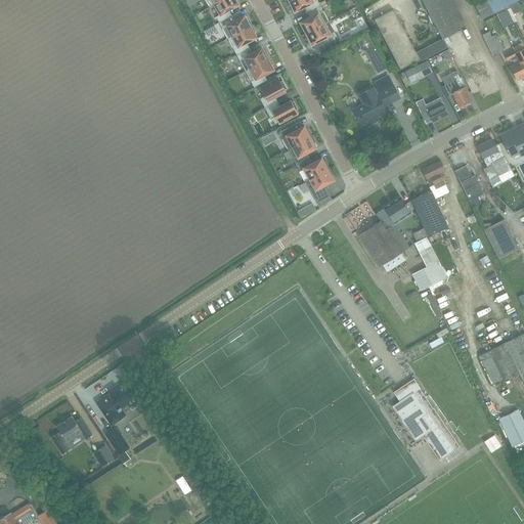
[(221,0),(210,7),(219,23),(231,16),(228,10),(237,5),(235,0),(221,0)]
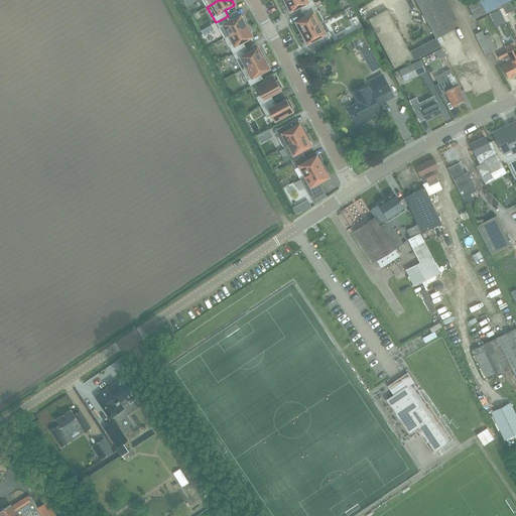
[(311,0),(285,0),(284,1),(290,11),(299,7),(302,12),(315,5),(312,0),(311,0)]
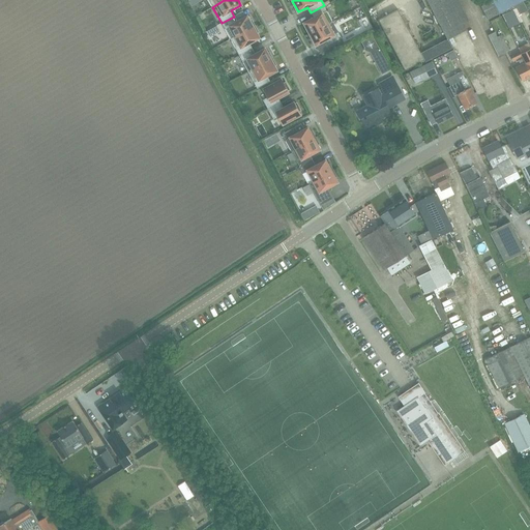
[(449,0),(425,0),(447,40),(466,30),(449,0)]
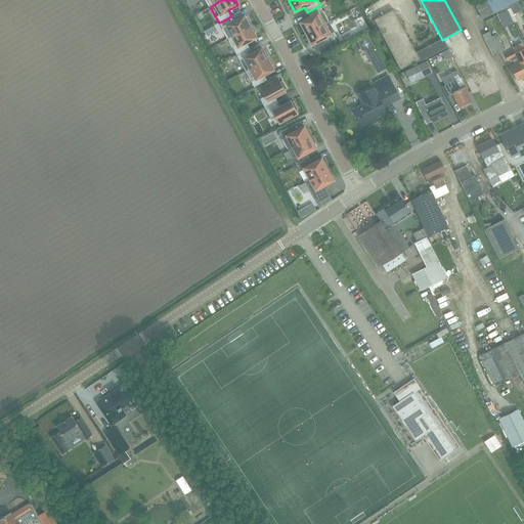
[(487,0),(476,6),(482,19),(494,12),(506,7),(507,8),(509,12),(515,9),(517,12),(521,10),(517,1),(518,0),(487,0)]
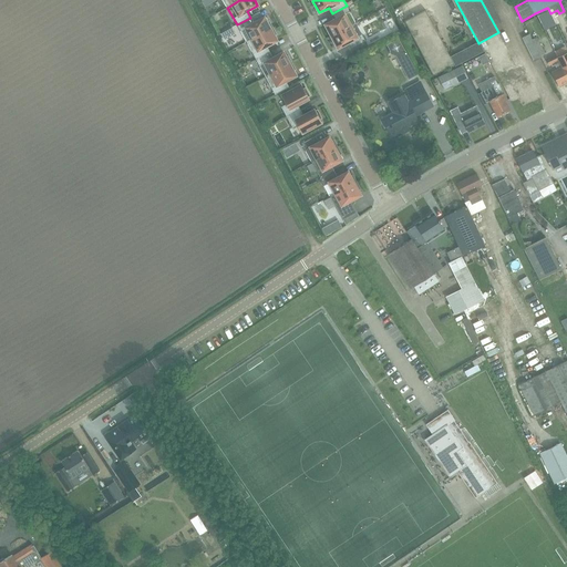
[(336,19),(325,24),(331,37),(356,23),(349,11),(347,6),(332,13),(336,19)]
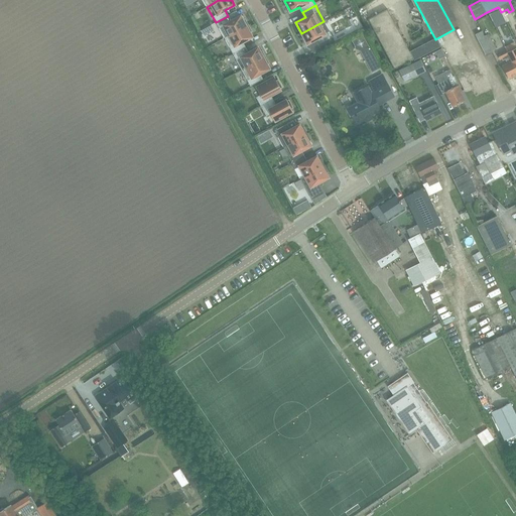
[(499,8),(488,14),(494,26),(505,20),(503,15),(501,12),(499,8)]
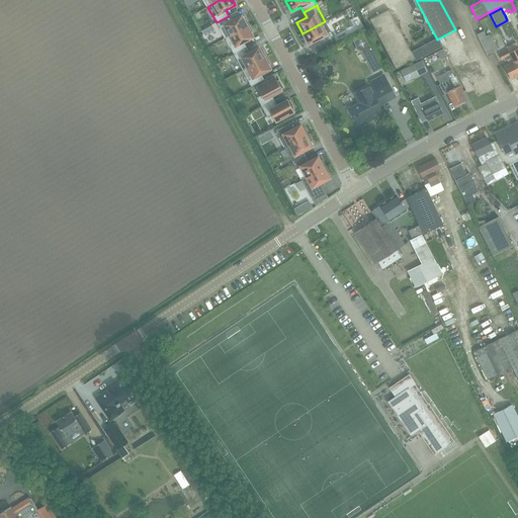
[(389,9),(369,19),(396,69),(415,59),(416,62),(442,48),(438,39),(412,53),(389,9)]
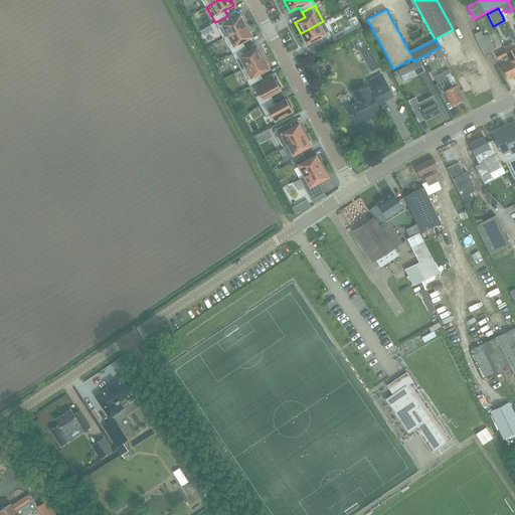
[(215,22),(223,38),(247,25),(244,19),(242,20),(239,16),(230,21),(227,16),(215,22)]
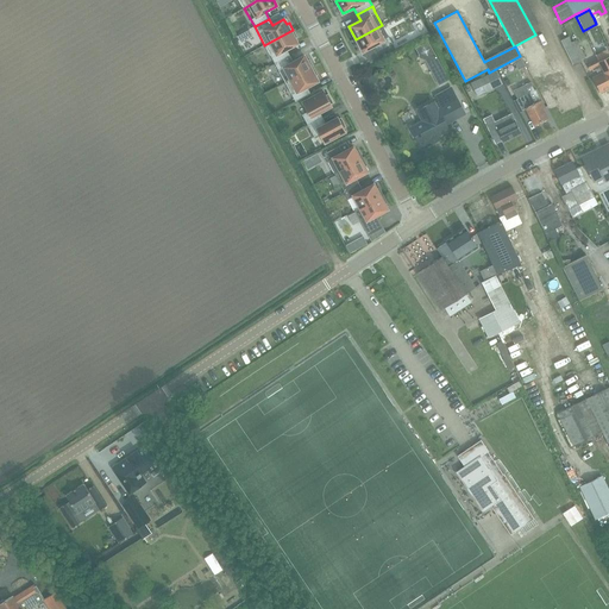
[(382,25),(356,39),(363,51),(364,51),(374,45),(377,52),(391,44),(393,44),(388,37),(382,26),(382,25)]
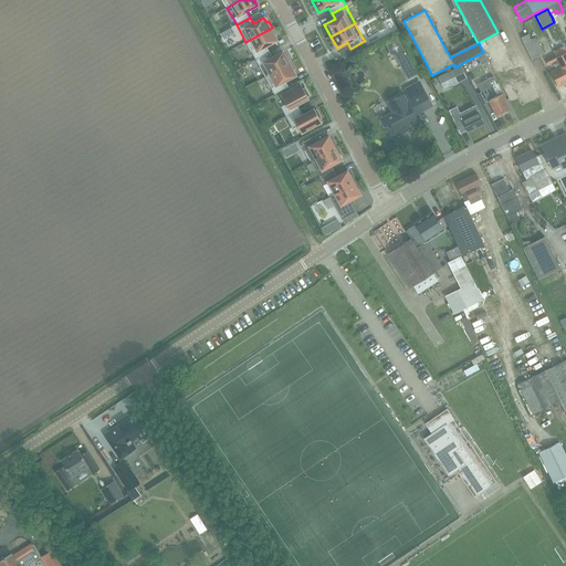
[(245,42),(255,60),(269,52),(266,46),(276,41),(274,37),(275,35),(272,28),(245,42)]
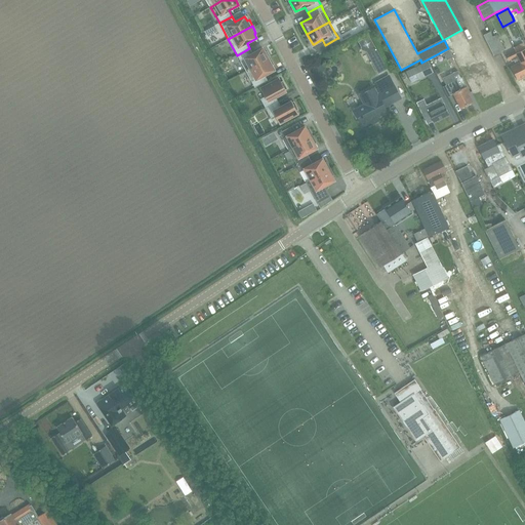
[(490,32),(488,32),(499,54),(501,53),(500,52),(505,50),(494,31),(492,32),(494,36),(492,37),(490,32)]
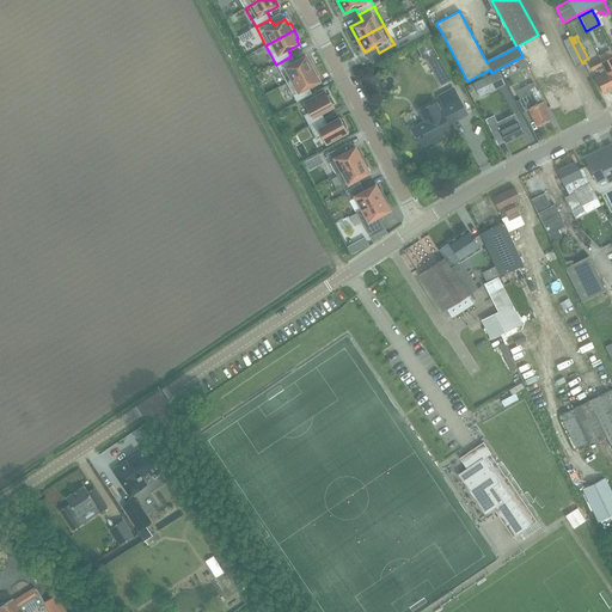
[(563,41),(576,67),(582,63),(569,37),(563,41)]
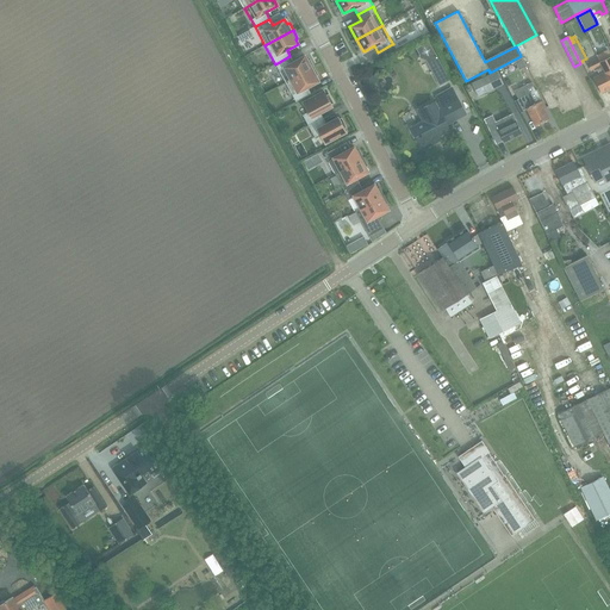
[(428,42),(416,49),(419,55),(419,56),(421,58),(425,60),(431,70),(441,66),(428,42)]
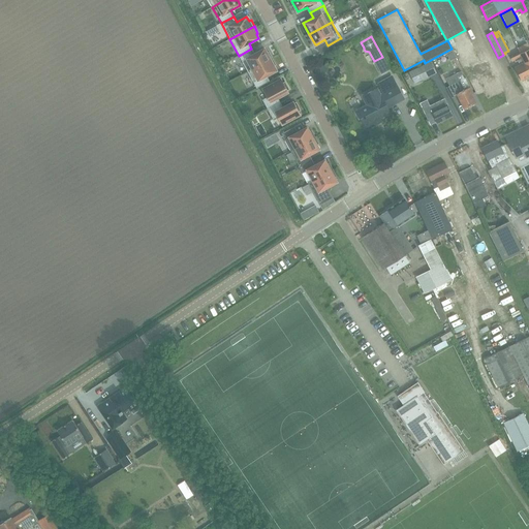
[(454,51),(462,68),(473,63),(479,74),(476,75),(487,98),(501,91),(491,68),(485,71),(478,60),(480,60),(471,42),(454,51)]
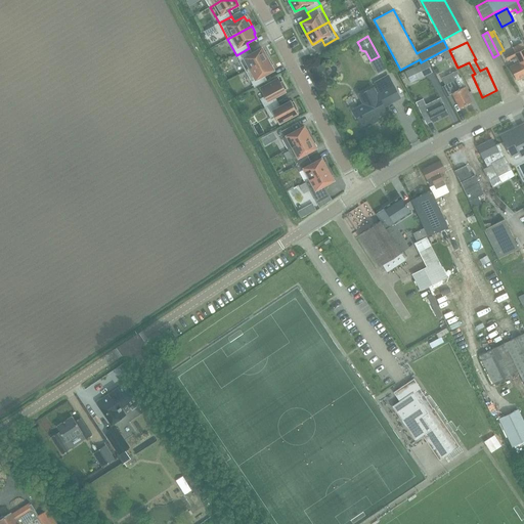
[(517,44),(512,46),(514,50),(514,52),(523,72),(523,48),(523,47),(520,49),(517,44)]
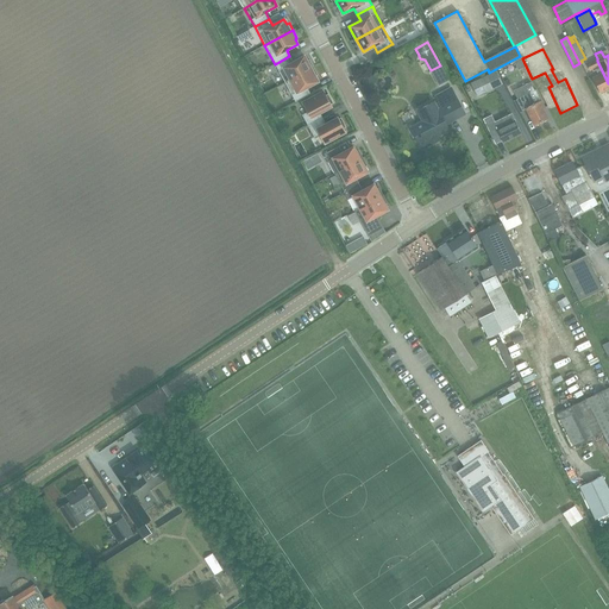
[(275,64),(284,83),(313,68),(309,61),(307,62),(305,56),(293,62),(289,56),(275,64)]
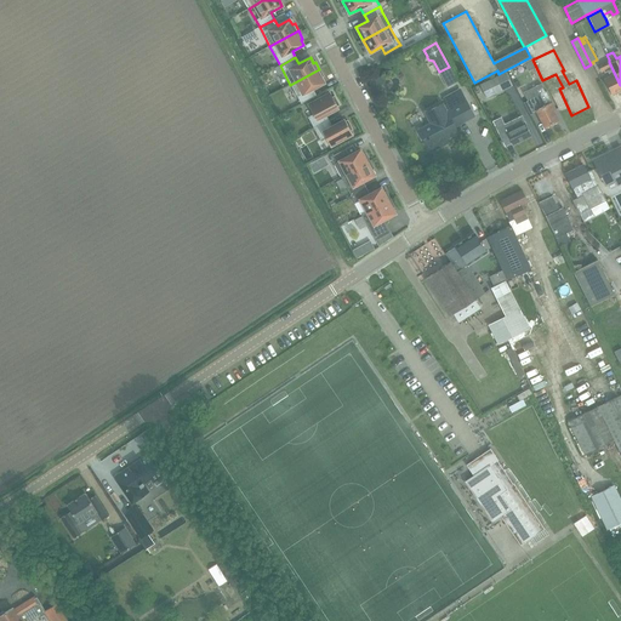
[(530,60),(524,63),(529,72),(535,68),(530,60)]
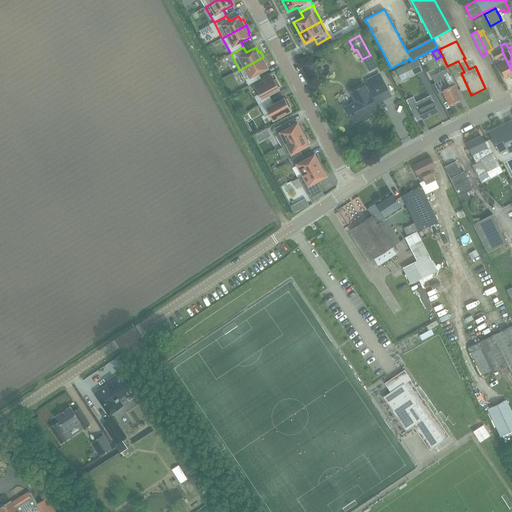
[(511,70),(502,51),(495,54),(497,60),(501,58),(503,62),(498,65),(500,69),(504,78),(511,74),(511,70)]
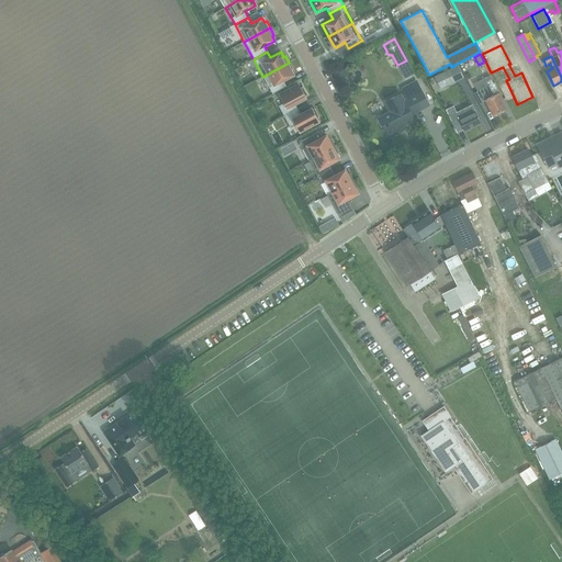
[(262,77),(272,94),(287,87),(283,80),(293,75),(291,70),(292,69),(289,63),(262,77)]
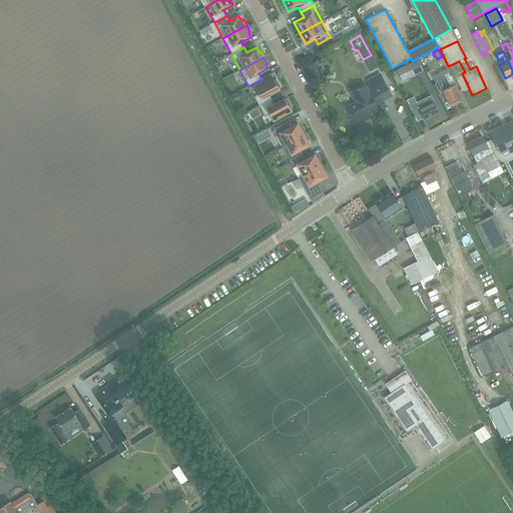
[(418,59),(396,69),(402,81),(423,71),(418,59)]
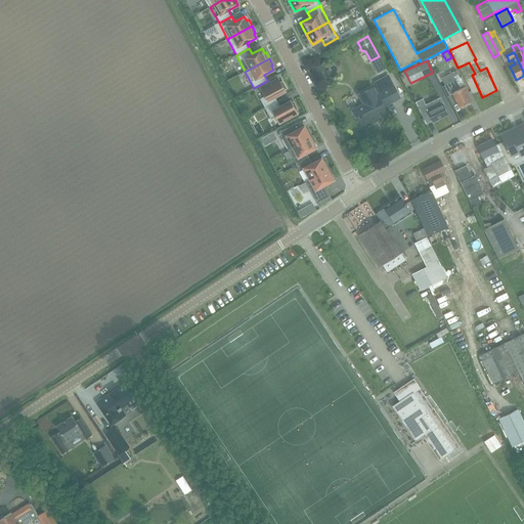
[(445,86),(442,87),(447,97),(452,95),(454,99),(460,108),(471,102),(468,94),(469,93),(466,87),(461,78),(460,78),(456,72),(449,75),(452,82),(445,86)]
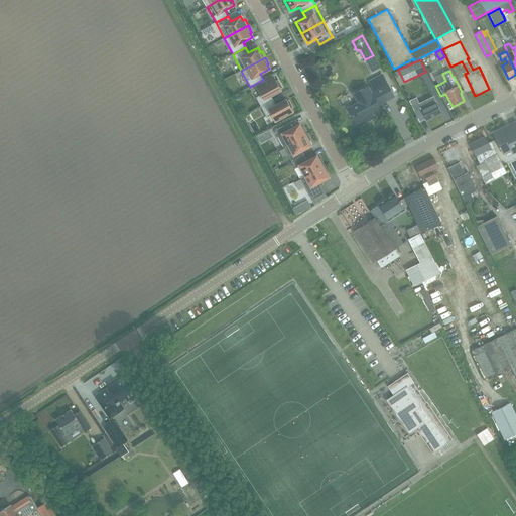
[(357,104),(348,108),(358,126),(367,122),(365,119),(380,110),(378,106),(393,97),(381,74),(368,82),(370,88),(369,88),(368,85),(352,94),(357,104)]
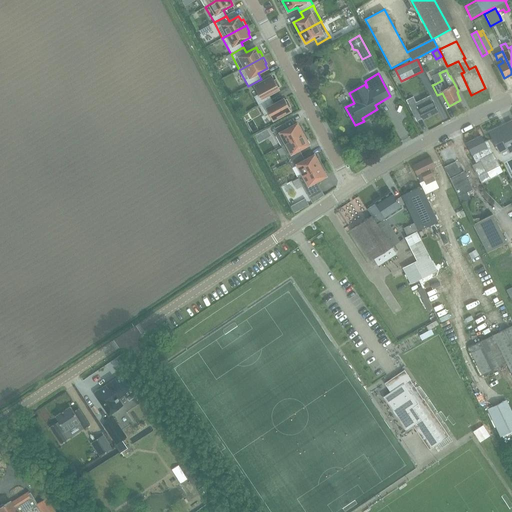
[(259,106),(271,100),(268,94),(278,89),(278,88),(279,87),(275,80),(274,81),(272,78),(254,87),(258,95),(253,97),(259,106)]
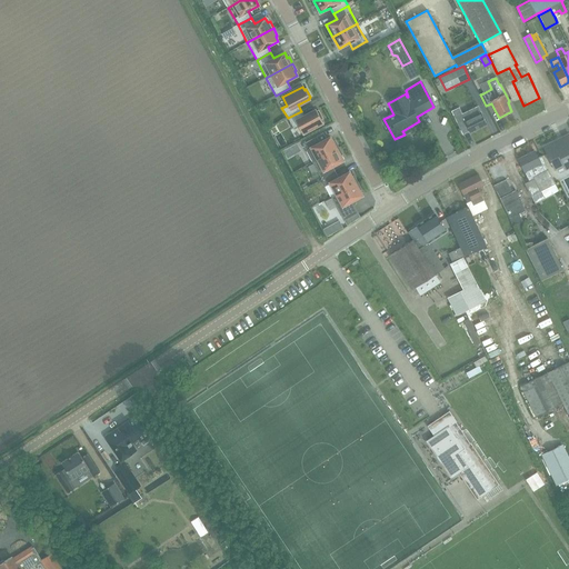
[(458,108),(451,111),(462,135),(469,131),(469,132),(486,125),(481,115),(478,107),(468,112),(469,115),(462,118),(458,108)]
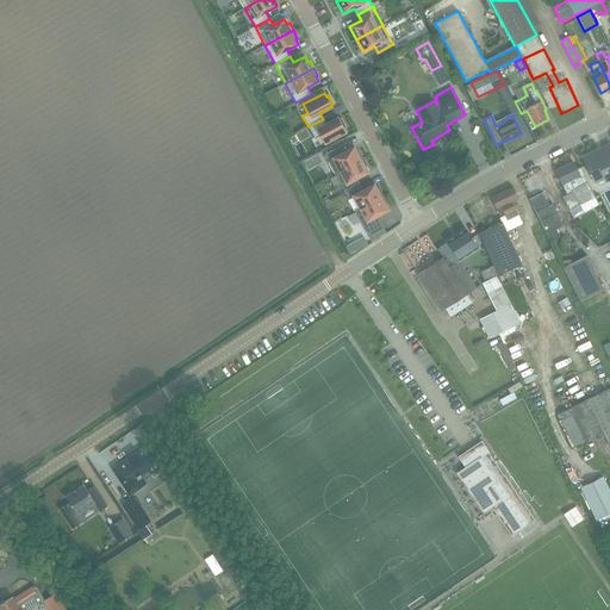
[(324,144),(346,132),(343,129),(346,128),(341,119),(338,120),(338,119),(327,125),(323,119),(309,126),(315,138),(319,136),(324,144)]
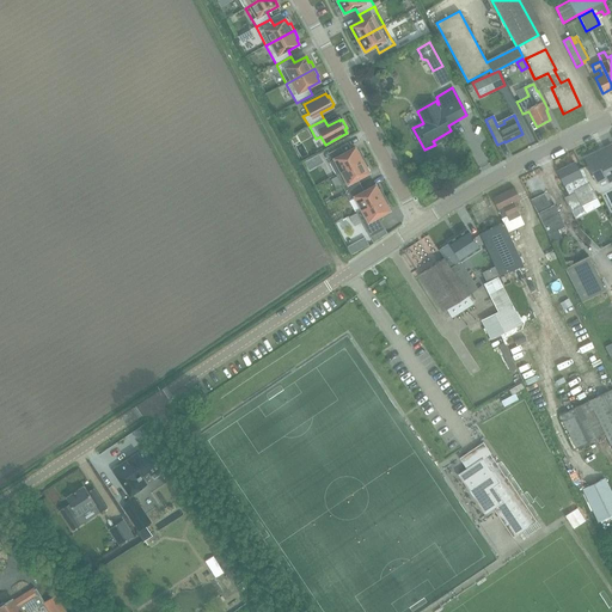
[(609,184),(611,182),(611,145),(586,157),(582,159),(595,184),(606,178),(609,184)]
